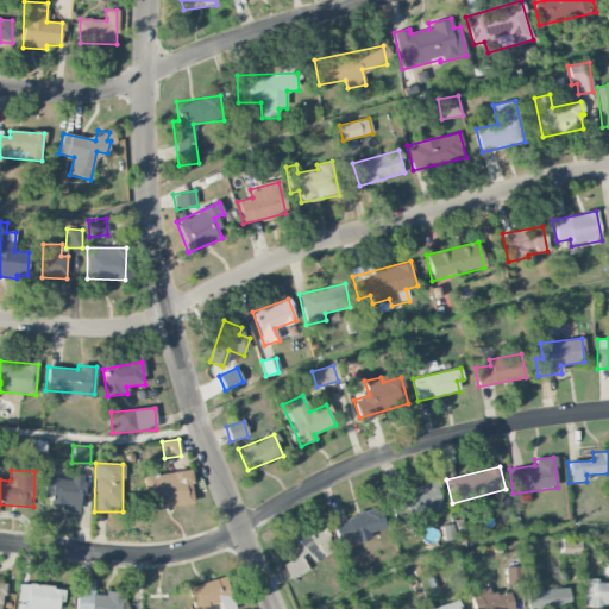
[(194,506),(190,471),(151,475),(155,509),(194,506)]
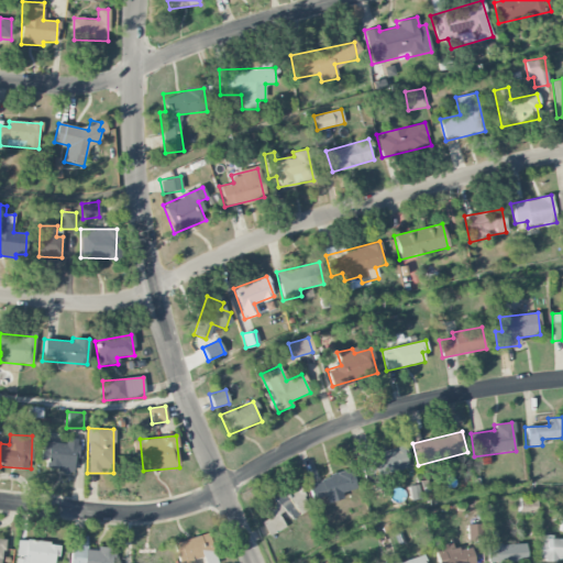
[(77,439),(66,438),(65,443),(44,442),(42,468),(74,472),(77,439)]
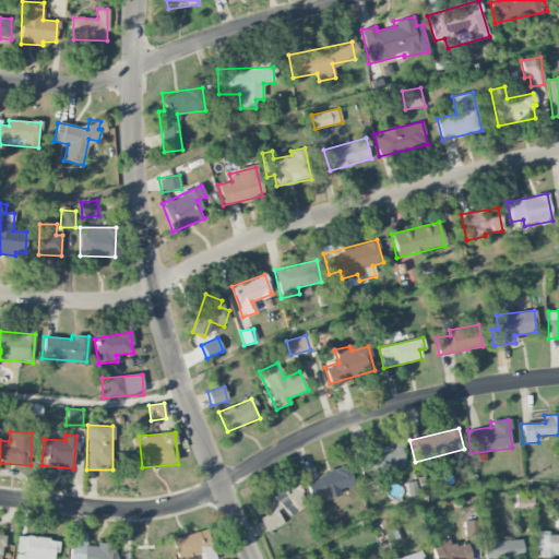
[(371,451),(378,472),(407,463),(401,442),(371,451)]
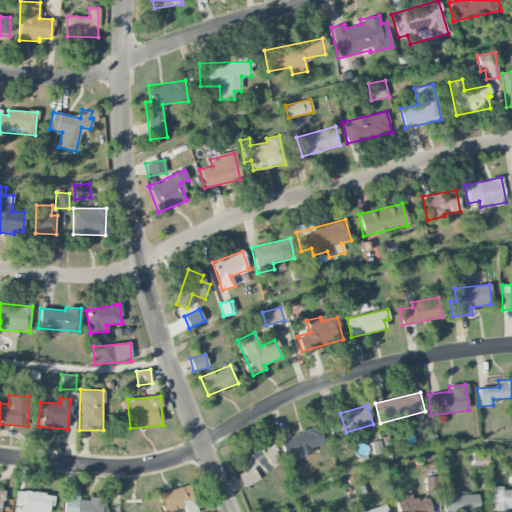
[(279,440),(286,461),(312,453),(311,448),(324,444),(319,427),(279,440)]
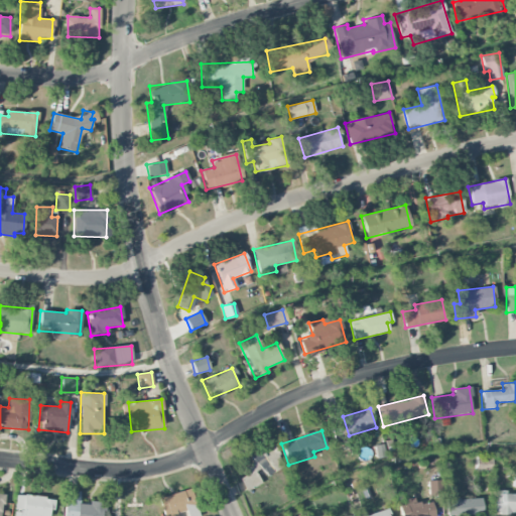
[(267,475),(283,468),(275,447),(243,461),(249,474),(240,478),(246,491),(261,484),(256,472),(264,469),(267,475)]
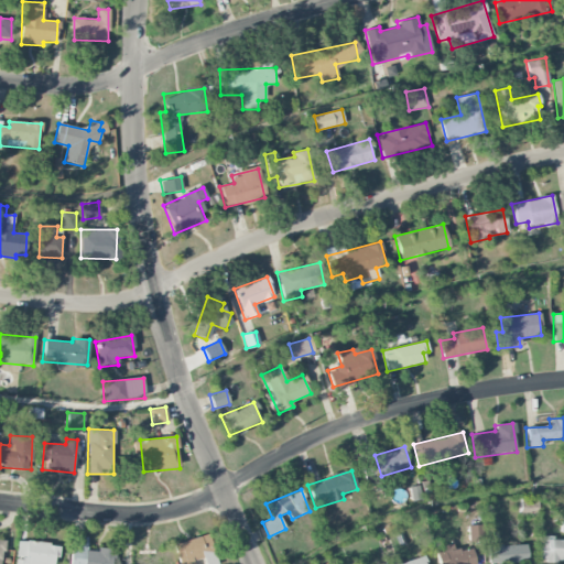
[(537,517),(538,499),(520,499),(519,516),(537,517)]
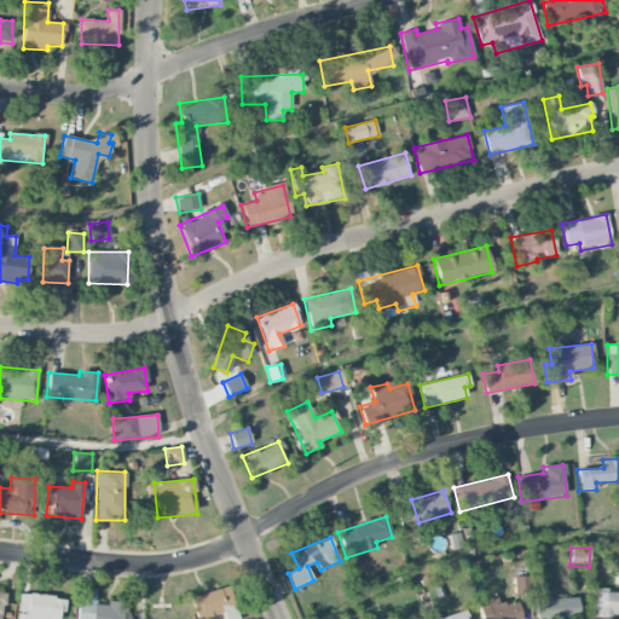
[(76,618),(120,618),(121,618),(127,618),(127,603),(96,602),(96,589),(79,589),(76,618)]
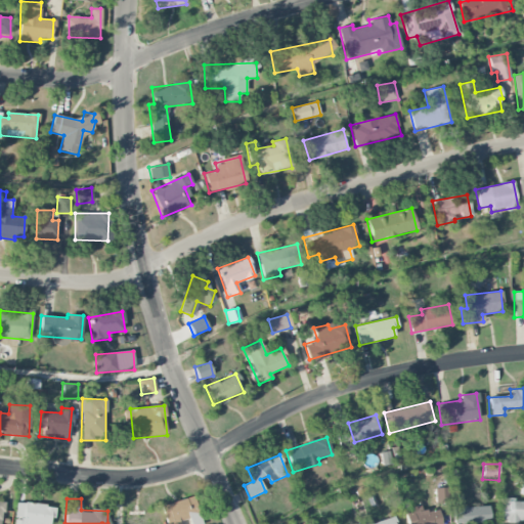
[(523,499),(500,499),(499,521),(523,521),(523,499)]
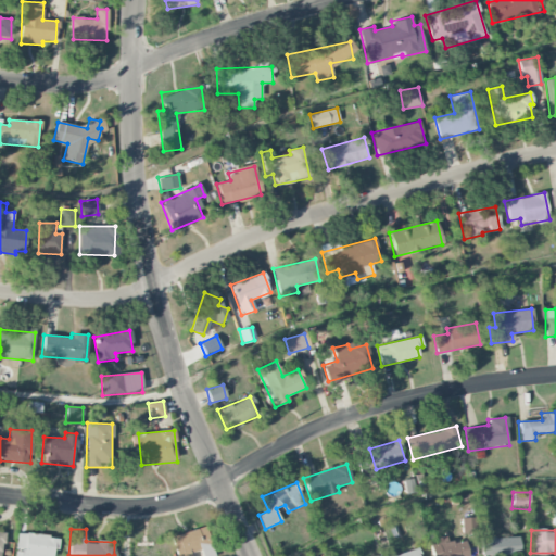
[(14,555),(54,555),(57,538),(17,533),(14,555)]
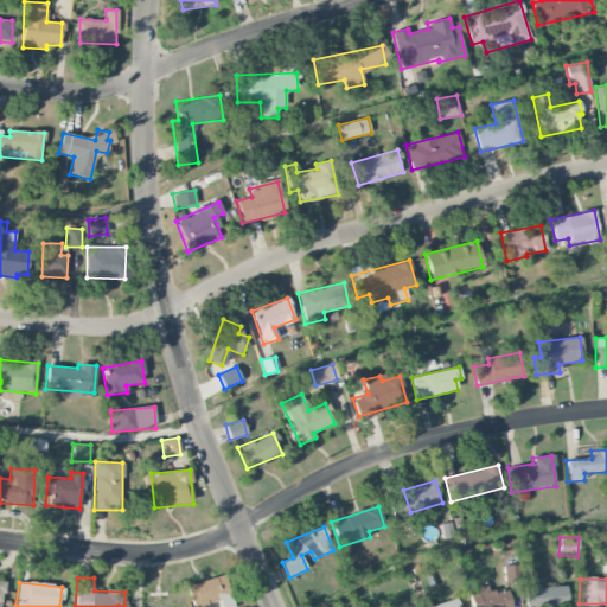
[(468,592),(472,606),(511,606),(508,589),(489,593),(487,587),(468,592)]
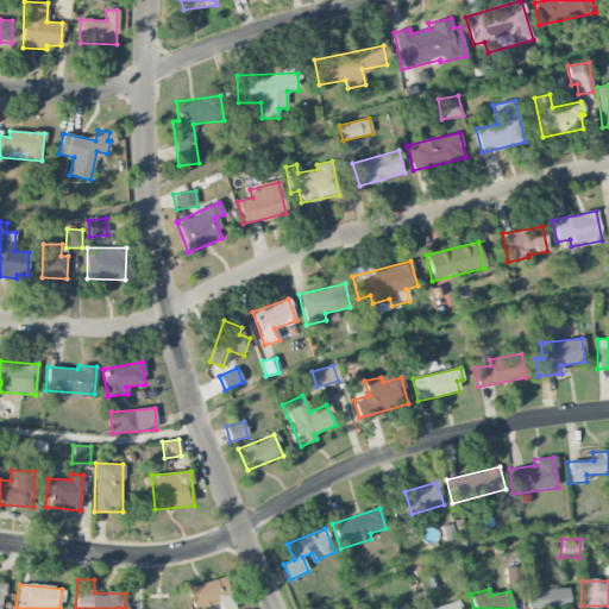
[(527,608),(553,608),(569,608),(567,589),(527,590),(527,608)]
